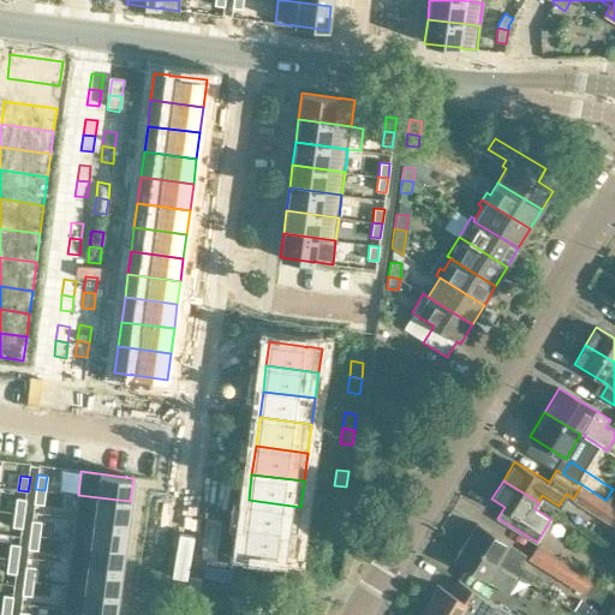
[(581,484),(573,499),(614,525),(614,505),(605,500),(581,484)]
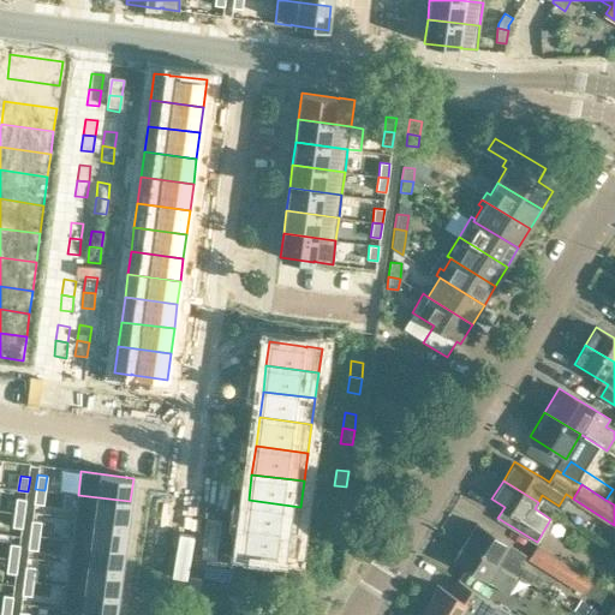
[(334,485),(332,501),(344,502),(346,487),(334,485)]
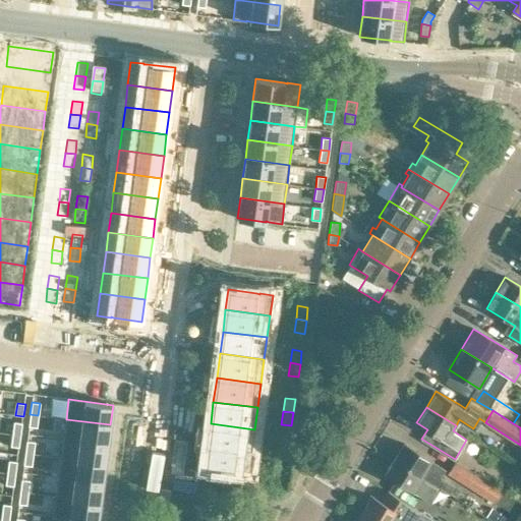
[(30,414),(29,426),(36,427),(38,415),(30,414)]
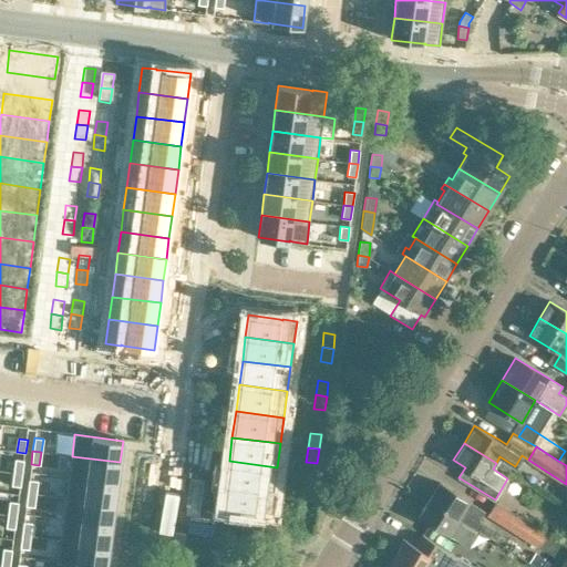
[(72,456),(69,477),(117,484),(120,462),(72,456)]
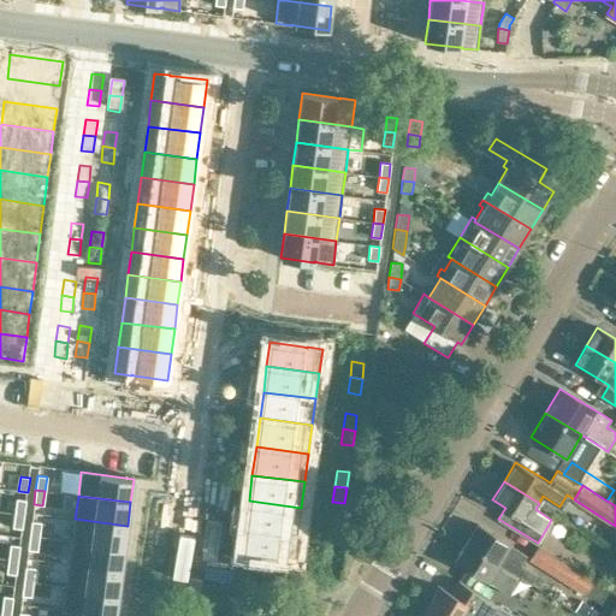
[(17,499),(16,514),(25,515),(27,501),(17,499)]
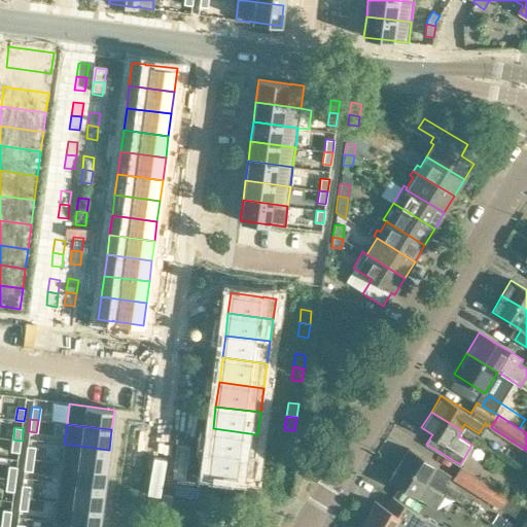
[(213,428),(210,450),(254,456),(257,434),(213,428)]
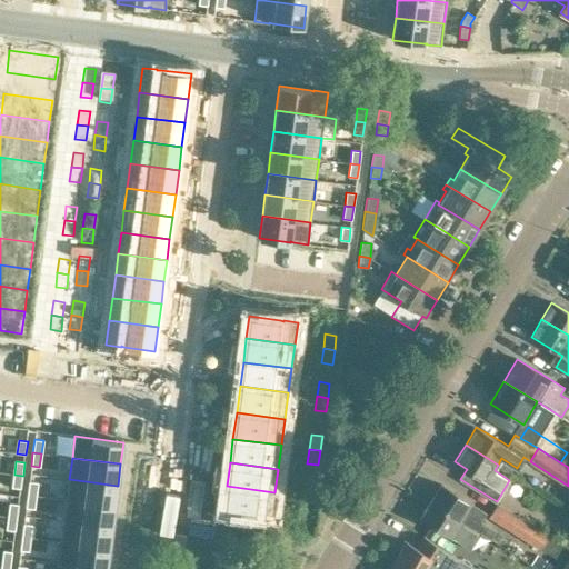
[(15,475),(12,487),(21,489),(23,476),(15,475)]
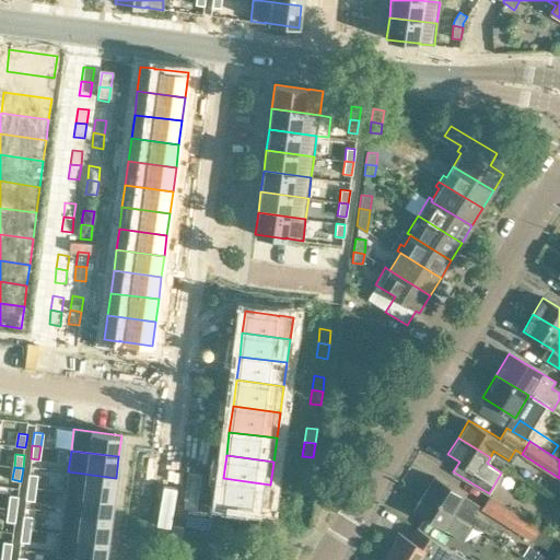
[(68,471),(66,492),(113,499),(116,478),(68,471)]
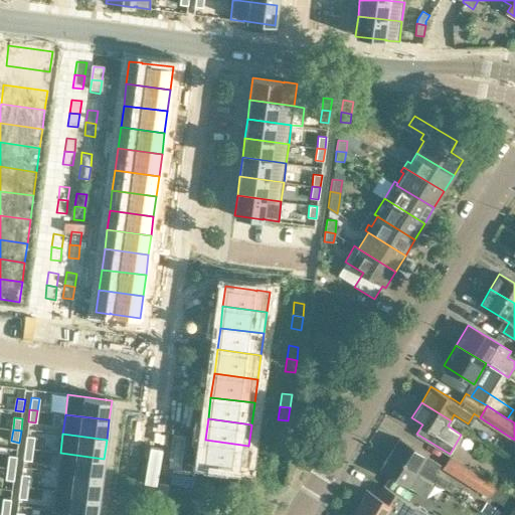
[(26,436),(24,448),(32,449),(34,437),(26,436)]
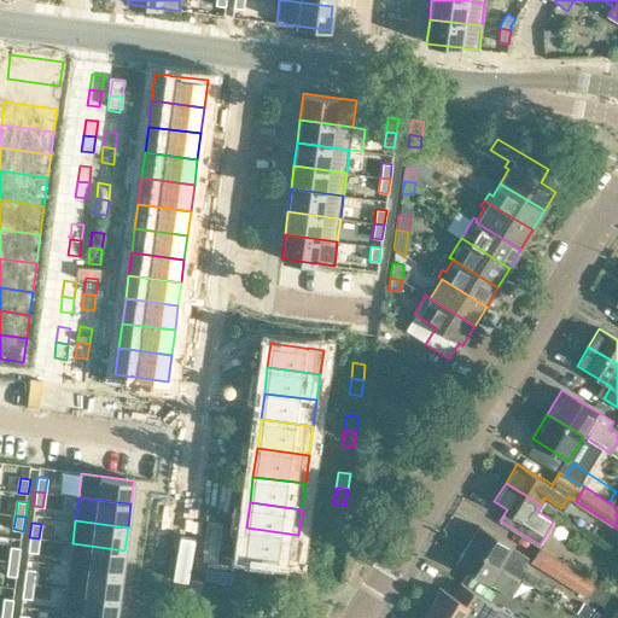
[(331,524),(328,540),(340,541),(343,525),(331,524)]
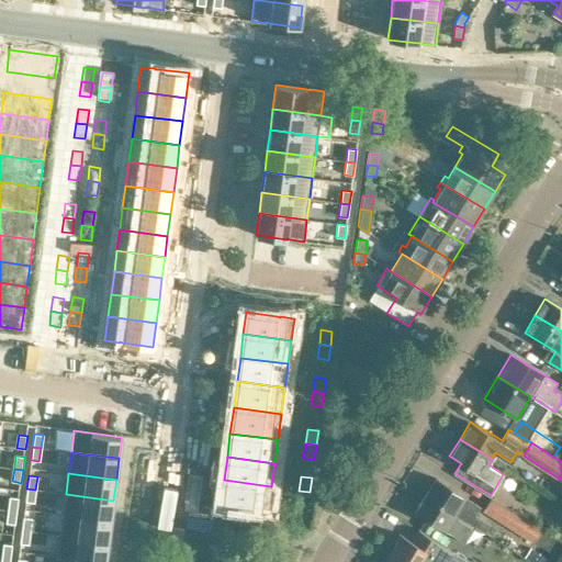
[(435,479),(425,495),(456,514),(474,526),(485,532),(491,524),(475,514),(480,506),(435,479)]
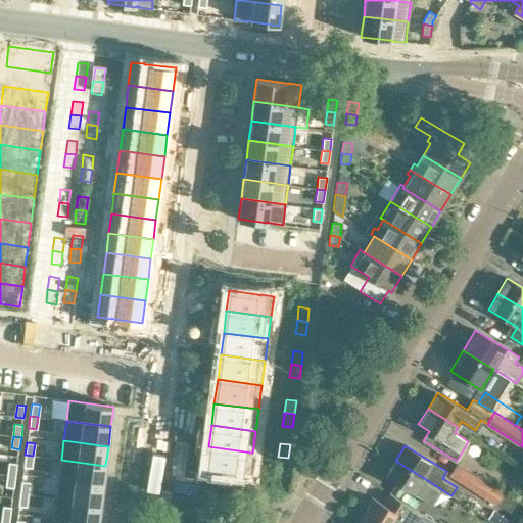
[(208,446),(205,468),(234,471),(237,471),(237,472),(250,473),(252,453),(208,446)]
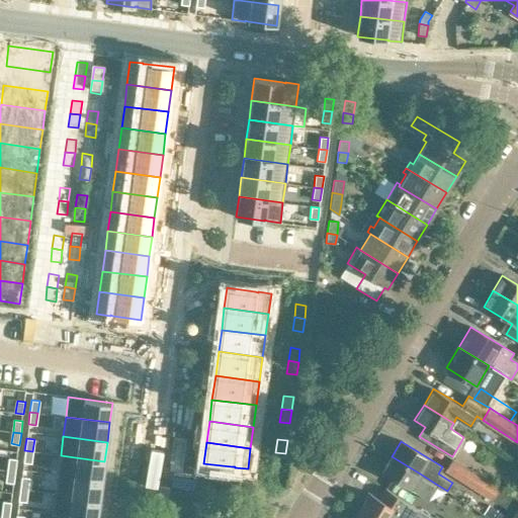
[(24,450),(22,462),(30,463),(32,451),(24,450)]
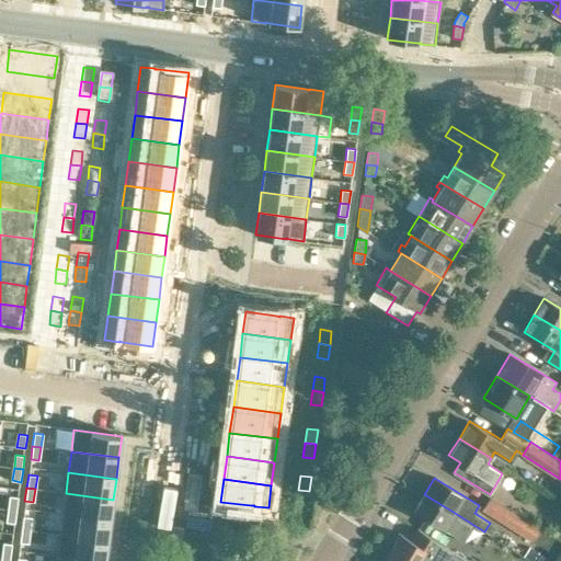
[(298,490),(296,503),(307,505),(309,491),(298,490)]
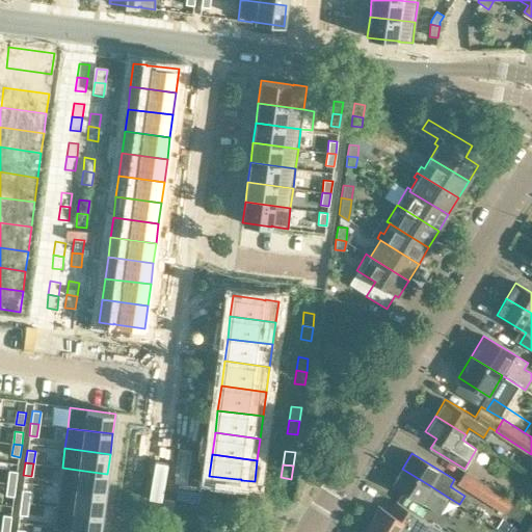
[(62,468),(59,487),(105,494),(107,474),(62,468)]
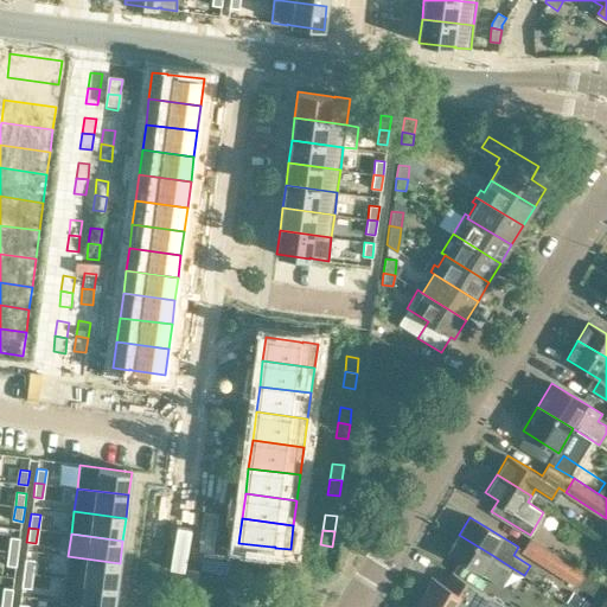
[(459,535),(447,554),(496,585),(502,588),(505,581),(510,574),(512,568),(492,555),(459,535)]
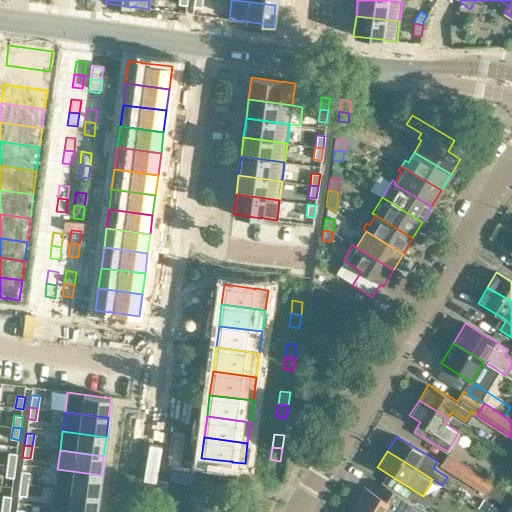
[(9,453),(8,465),(16,466),(17,454),(9,453)]
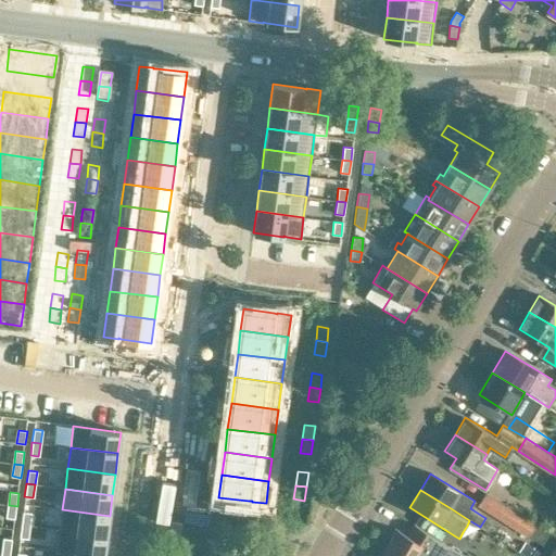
[(485,492),(478,505),(528,536),(529,535),(546,546),(542,553),(535,550),(531,555),(555,555),(555,534),(536,523),(536,522),(485,492)]
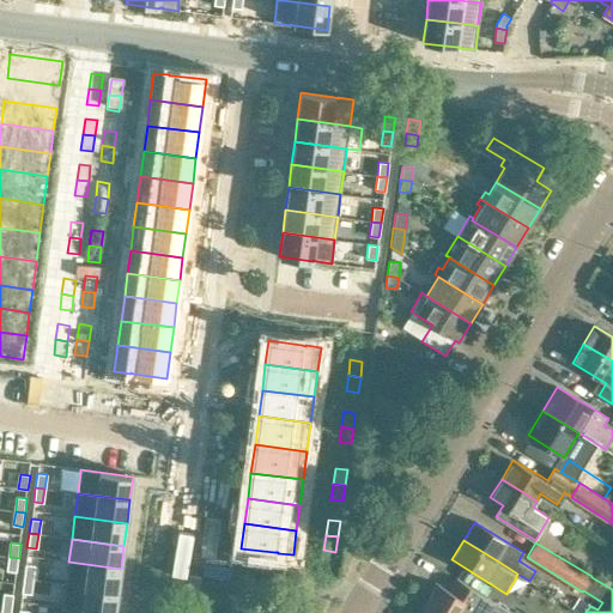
[(10,557),(7,571),(17,572),(19,558),(10,557)]
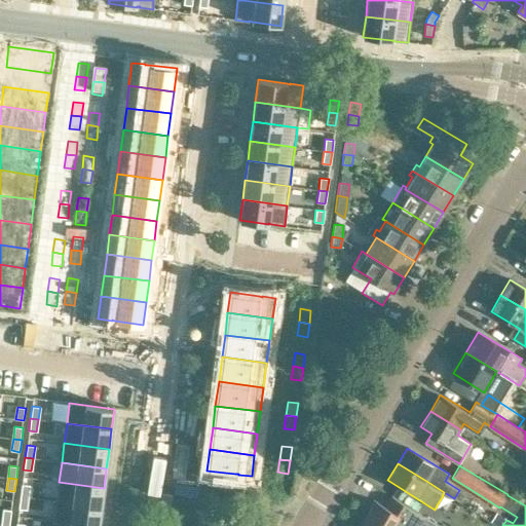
[(59,482),(57,501),(101,508),(104,488),(59,482)]
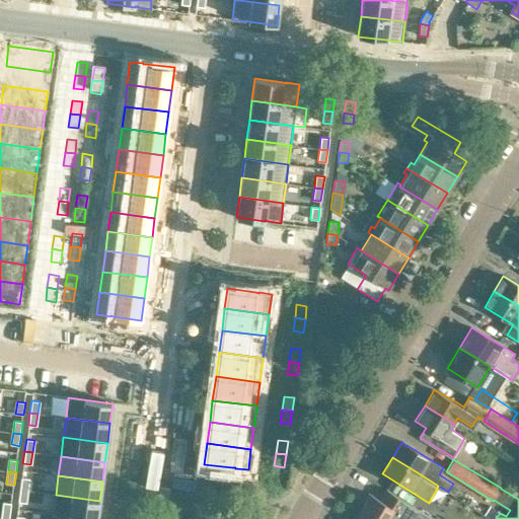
[(21,477),(19,490),(27,491),(29,478),(21,477)]
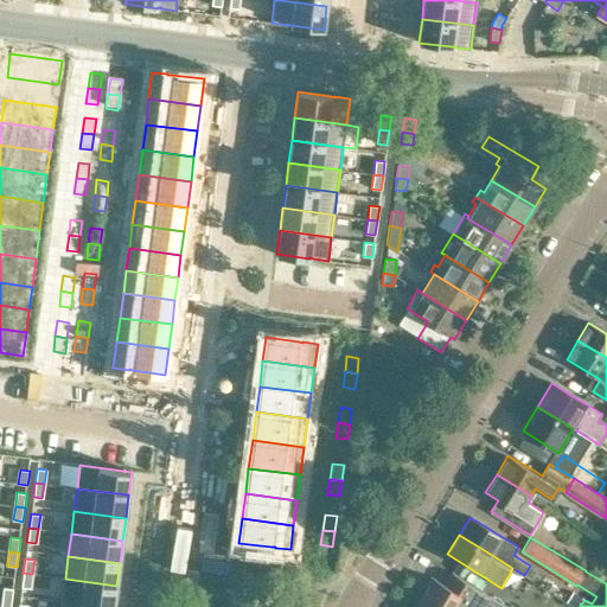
[(23,573),(20,587),(30,588),(32,574),(23,573)]
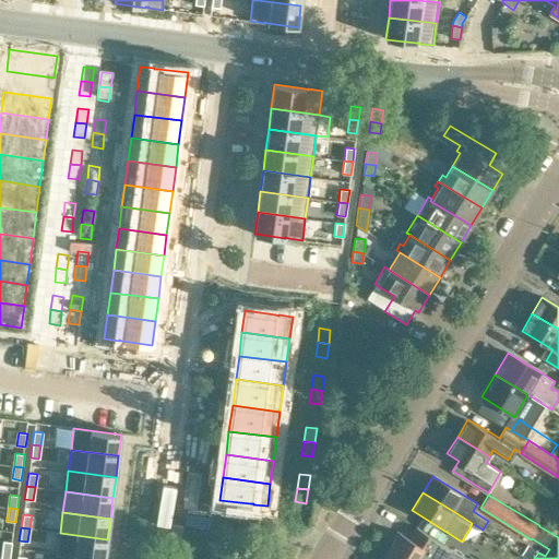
[(465,558),(415,527),(409,538),(399,532),(389,549),(404,558),(465,558)]
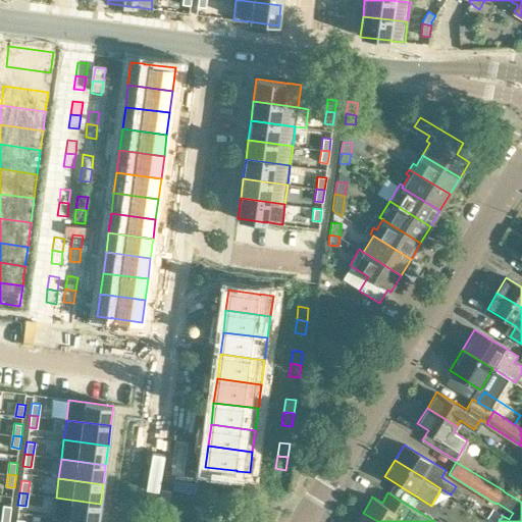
[(56,498),(53,517),(92,521),(97,521),(100,504),(56,498)]
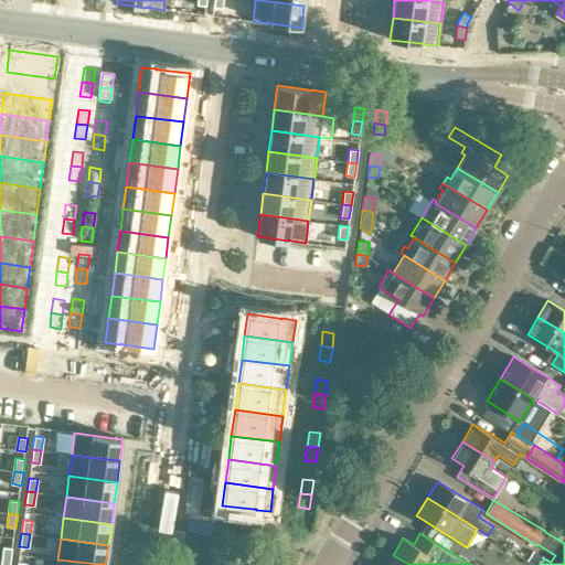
[(4,547),(2,561),(11,562),(12,548),(4,547)]
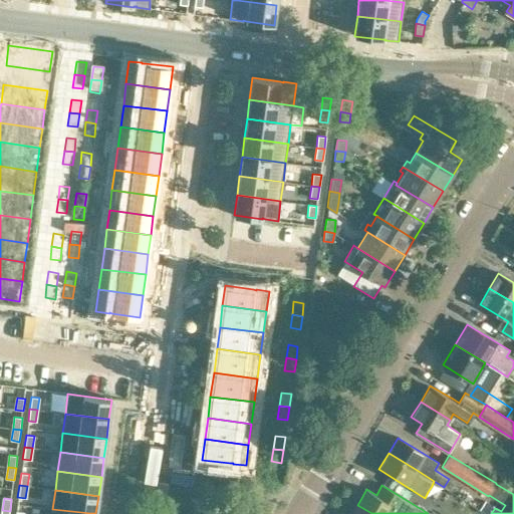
[(371,513),(357,505),(351,513),(371,513)]
